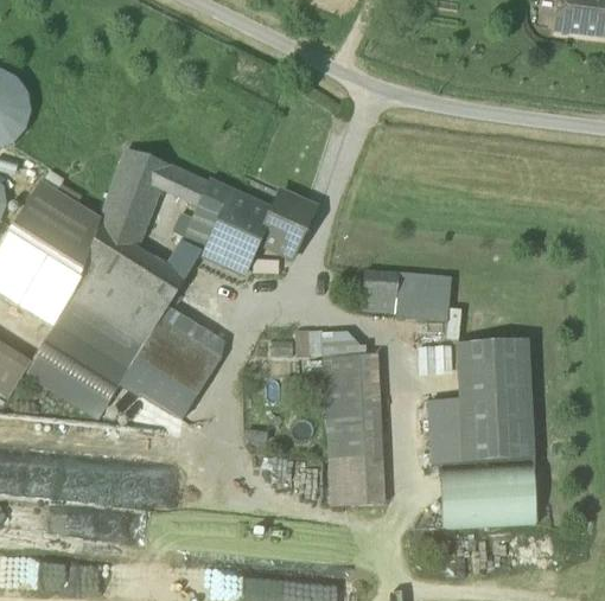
[(560,0),(558,27),(604,33),(604,0),(560,0)]
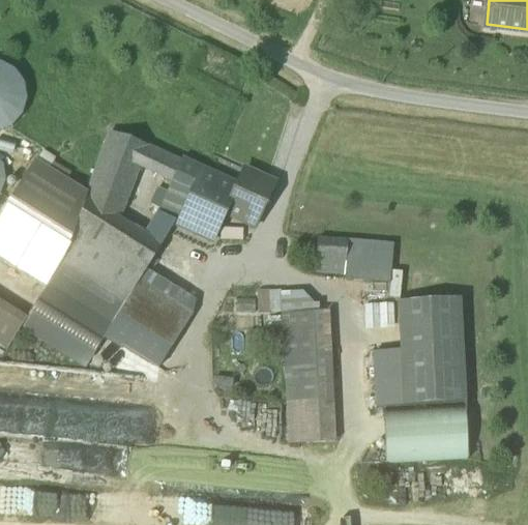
[(0,124),(2,124),(12,118),(21,108),(24,95),(23,83),(17,71),(6,64),(0,62),(0,124)]
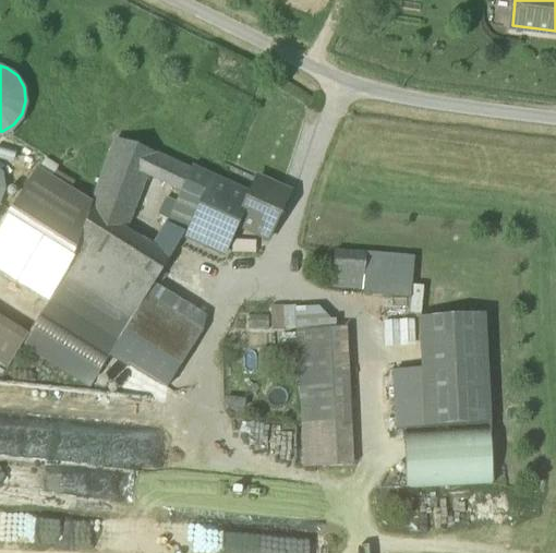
[(128,226),(150,167),(159,151),(118,134),(94,201),(92,206),(128,226)]
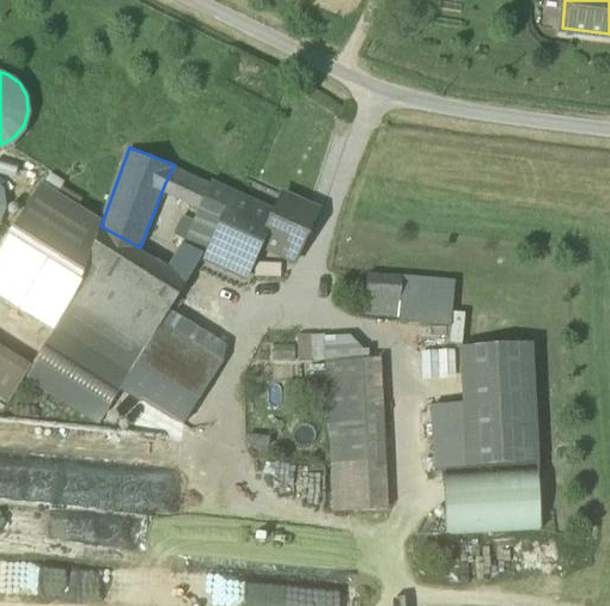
[(174,190),(201,203),(211,182),(175,165),(165,183),(170,185),(174,190)]
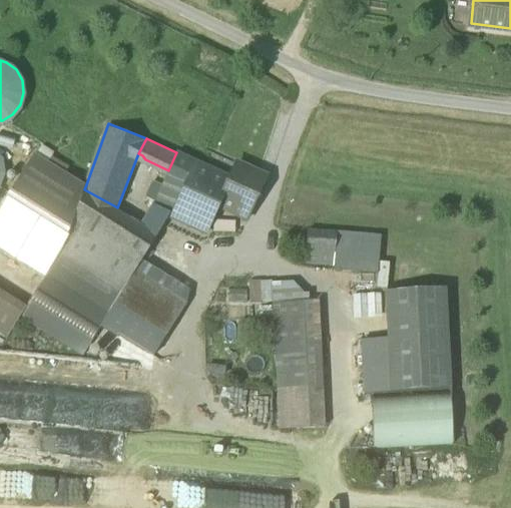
[(0,206),(0,242),(47,273),(47,272),(110,311),(116,300),(124,287),(62,247),(84,189),(86,184),(34,152),(0,206)]
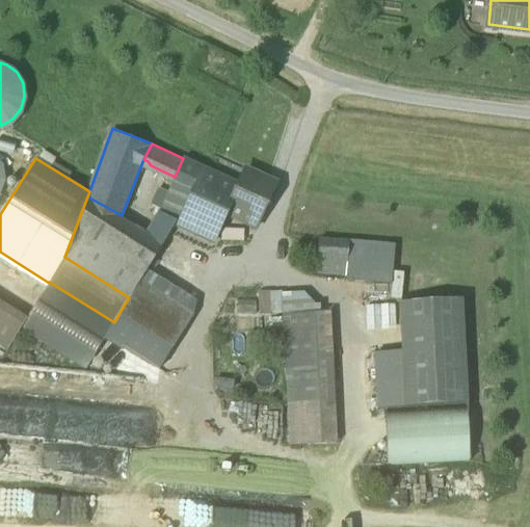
[(204,167),(183,158),(175,177),(195,186),(204,167)]
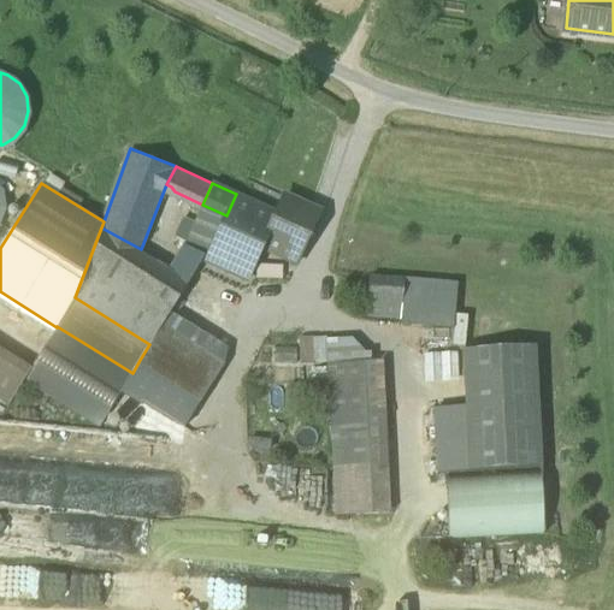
[(285,193),(277,212),(264,242),(265,242),(278,248),(277,249),(299,259),(322,208),(285,193)]
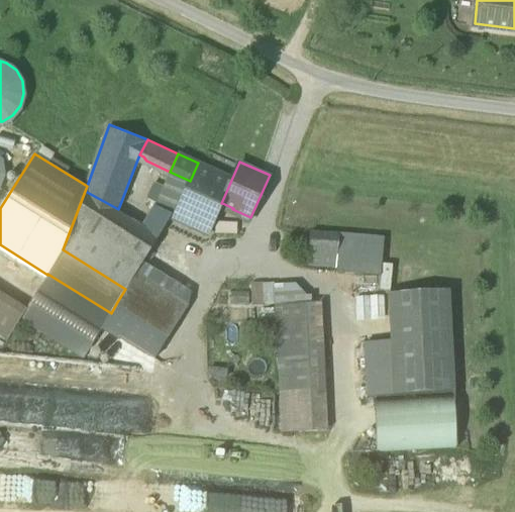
[(210,229),(222,203),(221,203),(232,178),(202,164),(198,163),(190,181),(175,214),(210,229)]
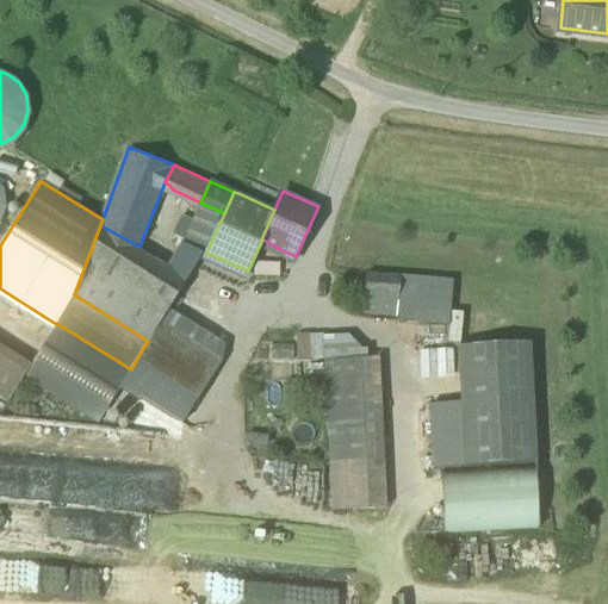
[(162,317),(188,276),(169,265),(140,247),(100,225),(74,294),(148,341),(162,317)]
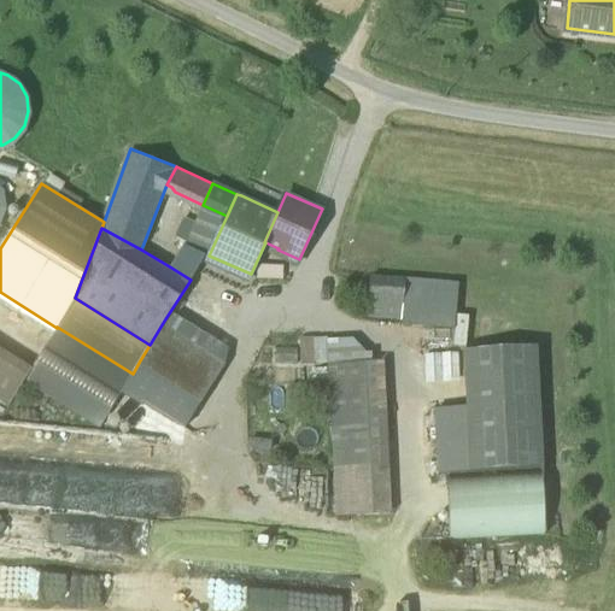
[(187,242),(181,251),(182,252),(181,254),(199,265),(206,254),(187,242)]
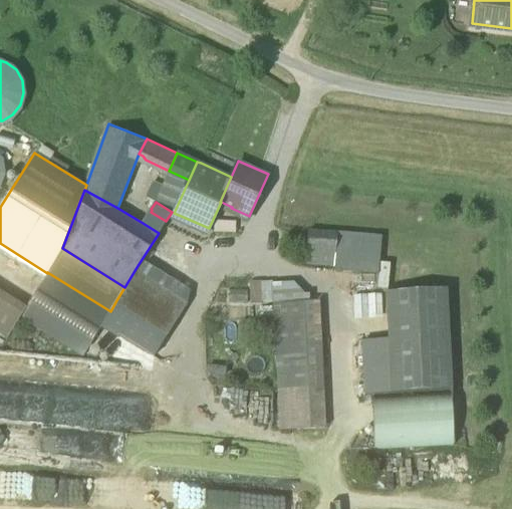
[(159,233),(166,221),(151,212),(152,210),(151,209),(143,223),(159,233)]
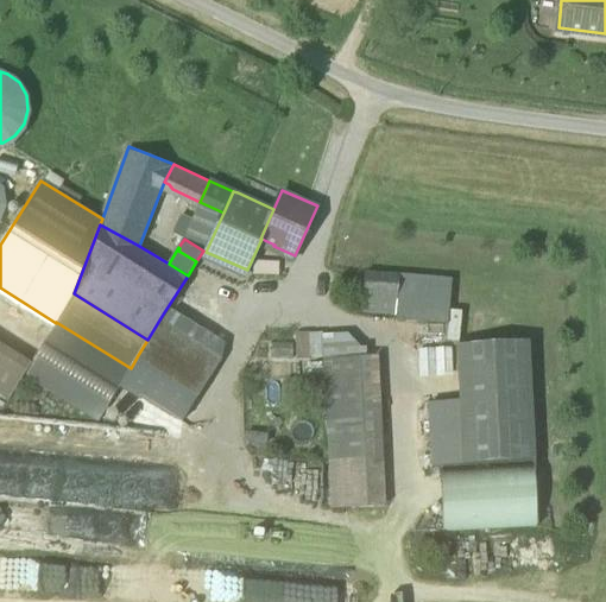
[(366,270),(365,293),(398,296),(401,272),(366,270)]
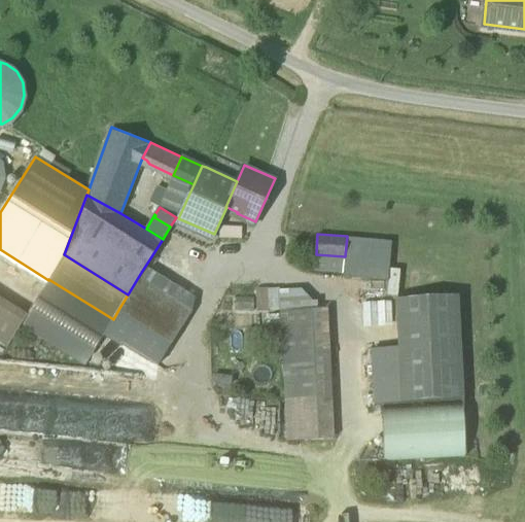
[(363,237),(347,236),(345,256),(344,269),(344,275),(389,278),(392,240),(363,237)]
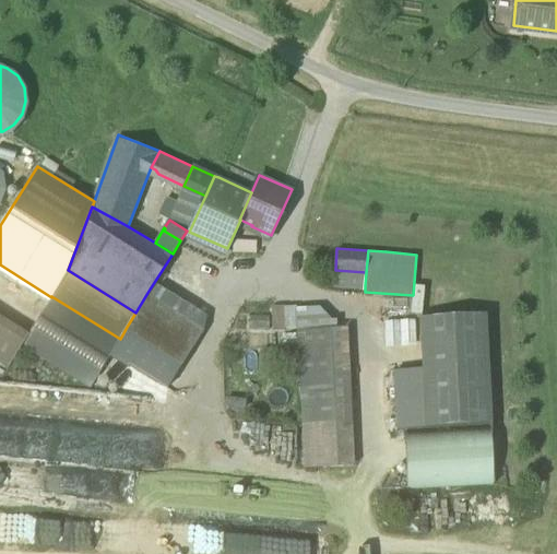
[(365,285),(366,272),(335,270),(334,283),(365,285)]
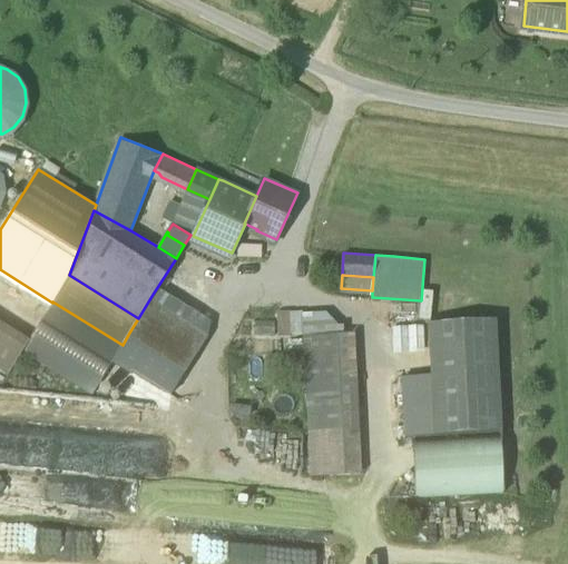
[(197,325),(152,296),(138,318),(129,333),(180,364),(196,339),(197,325)]
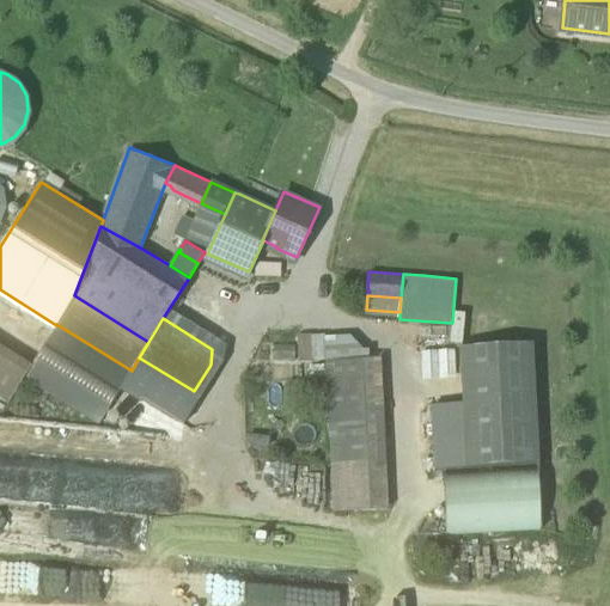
[(56,325),(32,362),(25,373),(101,420),(132,371),(56,324),(56,325)]
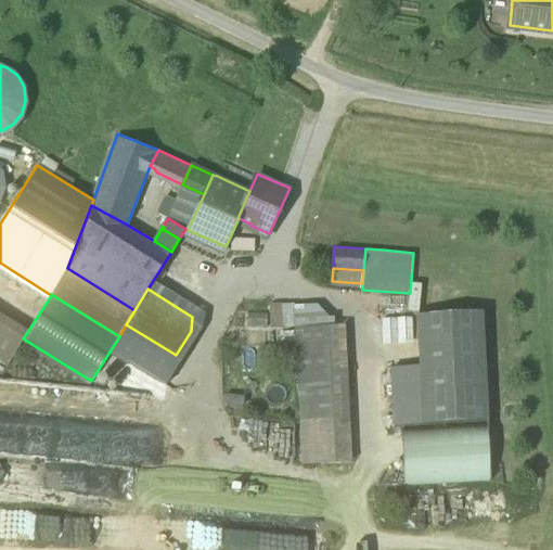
[(296,303),(297,325),(331,324),(330,315),(318,303),(296,303)]
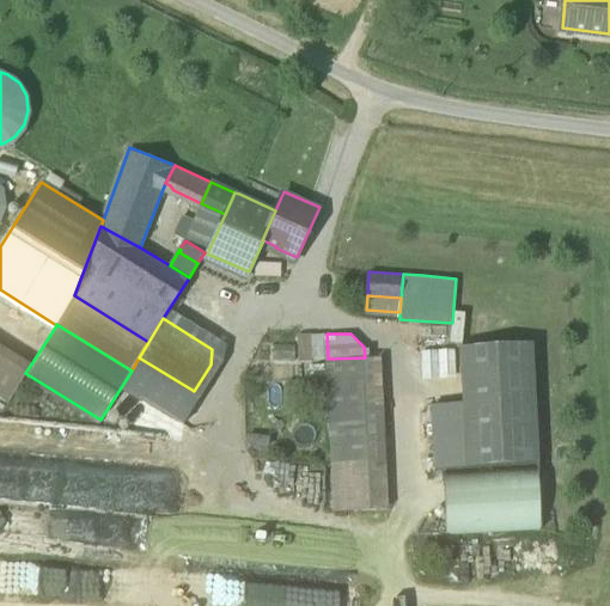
[(310,335),(311,362),(324,361),(324,335),(310,335)]
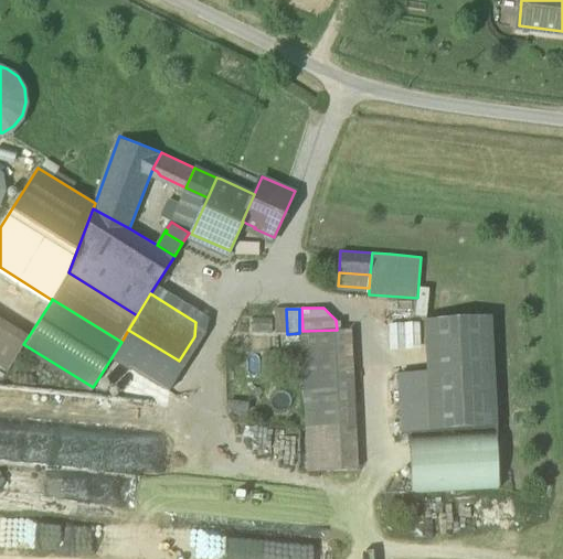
[(0,359),(10,366),(23,344),(30,334),(0,314),(0,359)]
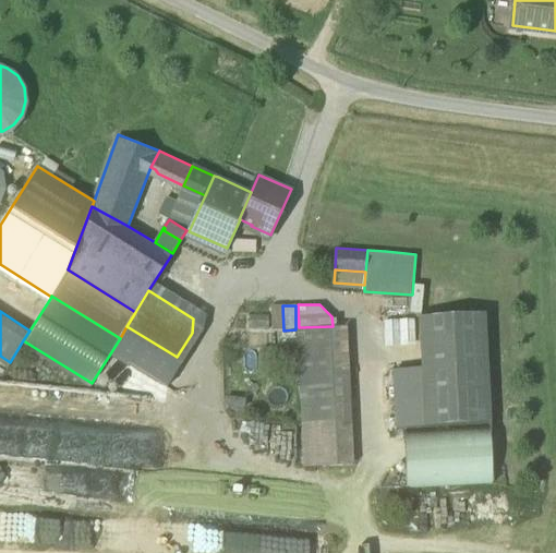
[(422,365),(425,424),(491,421),(485,312),(420,315),(422,365)]
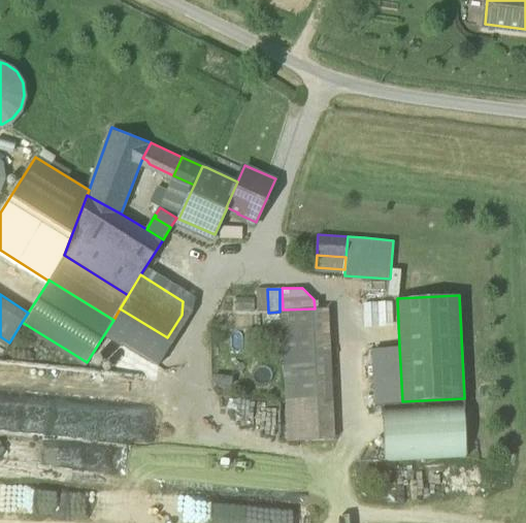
[(395,298),(365,300),(367,324),(396,323),(395,298)]
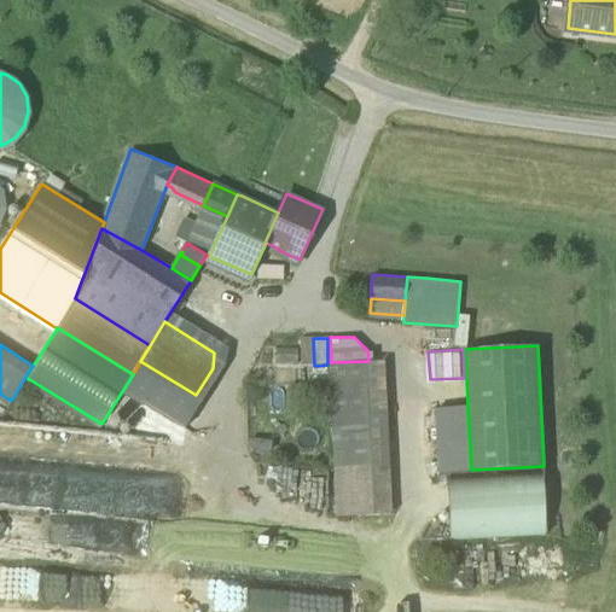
[(331,362),(335,439),(389,437),(385,360),(368,361),(331,362)]
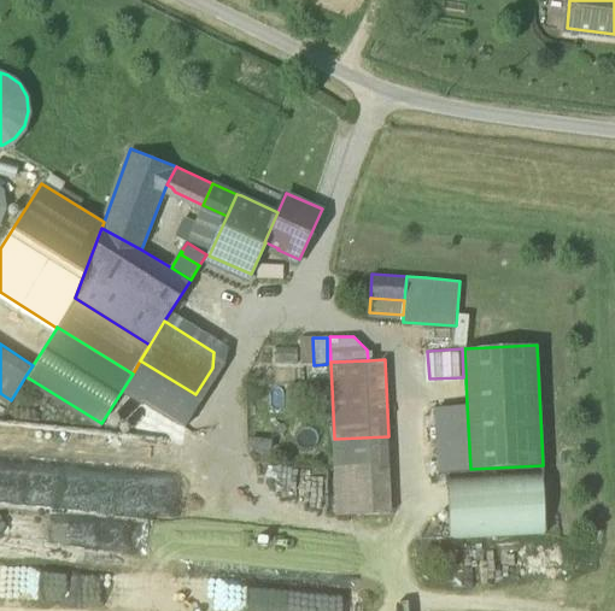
[(440,470),(470,469),(467,404),(438,406),(440,470)]
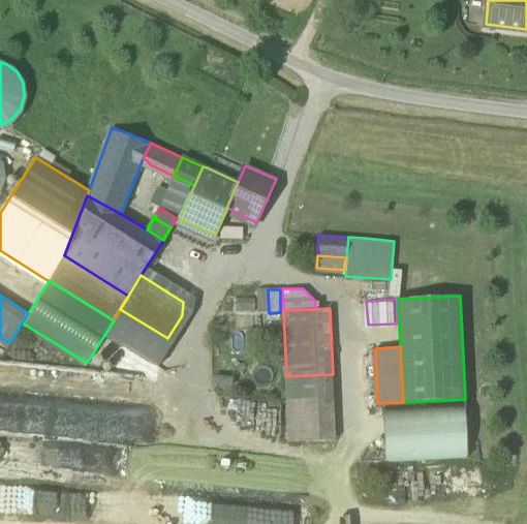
[(286,376),(288,399),(335,396),(333,374),(286,376)]
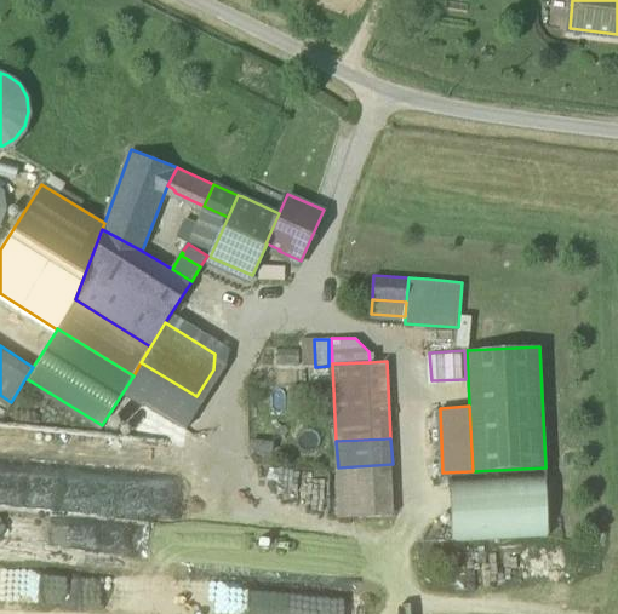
[(394,494),(393,464),(338,468),(339,494),(341,515),(395,512),(394,494)]
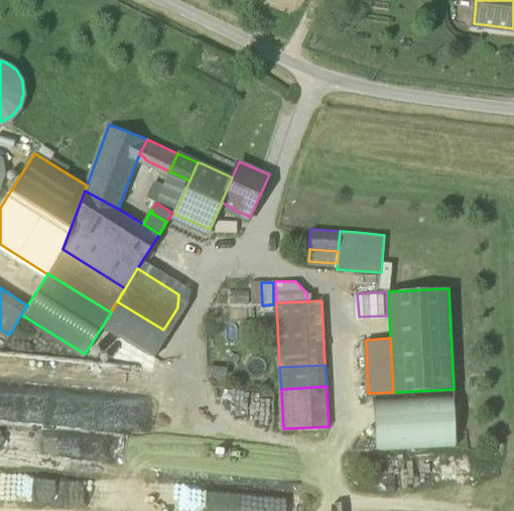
[(455,391),(374,395),(377,448),(458,443),(455,391)]
